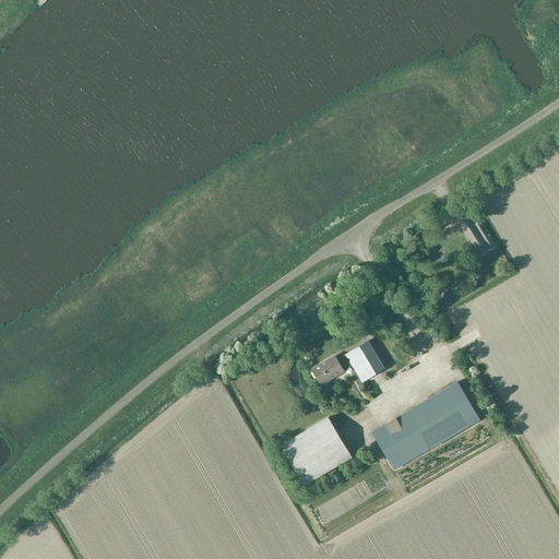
[(480,221),(474,225),(471,218),(461,224),(476,249),(485,245),(489,251),(497,247),(480,221)]
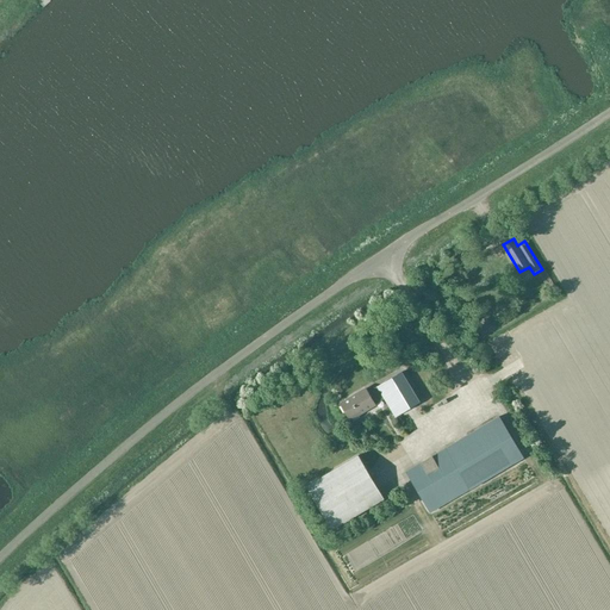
[(495,330),(486,318),(475,325),(485,337),(495,330)]
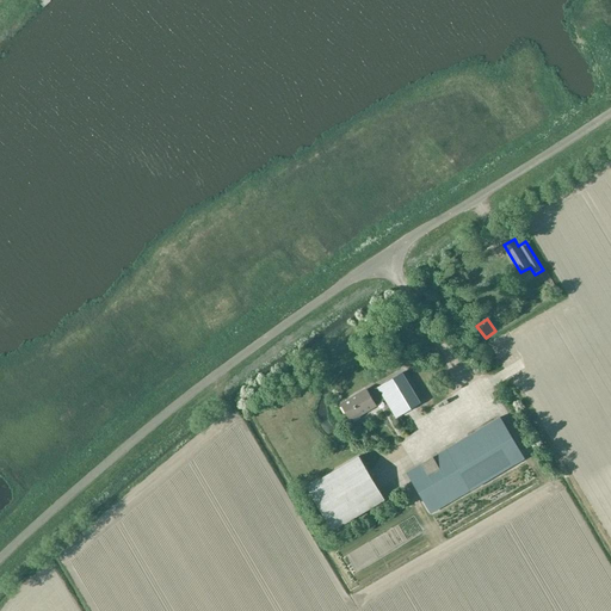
[(402,372),(377,387),(378,388),(386,400),(396,417),(419,403),(402,372)]
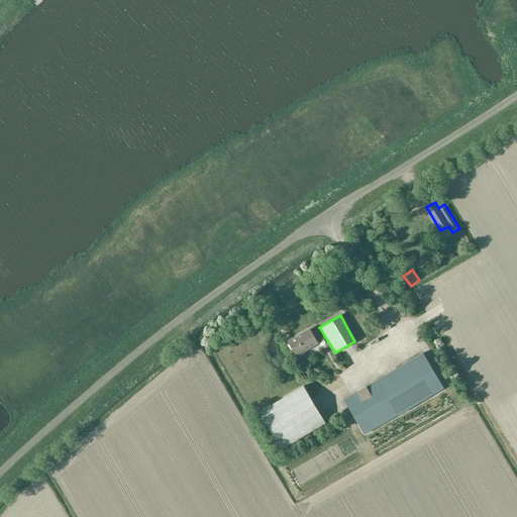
[(289,341),(298,356),(319,343),(319,342),(326,338),(320,328),(313,331),(311,328),(289,341)]
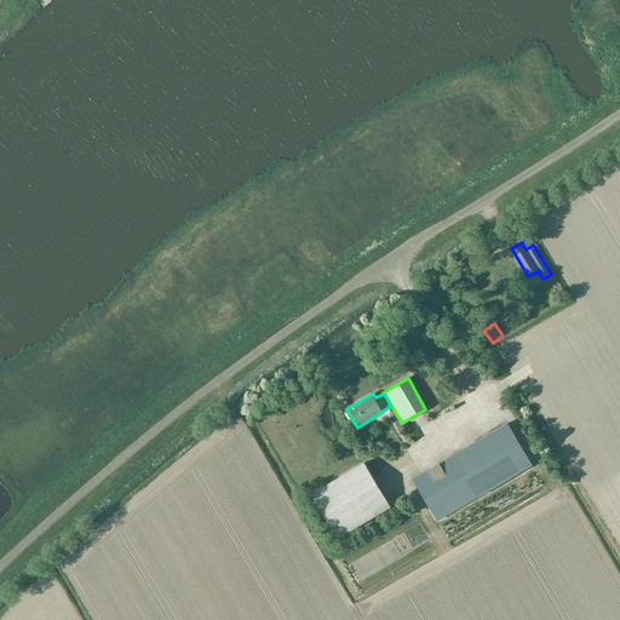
[(533,466),(507,423),(413,480),(437,522),(533,466)]
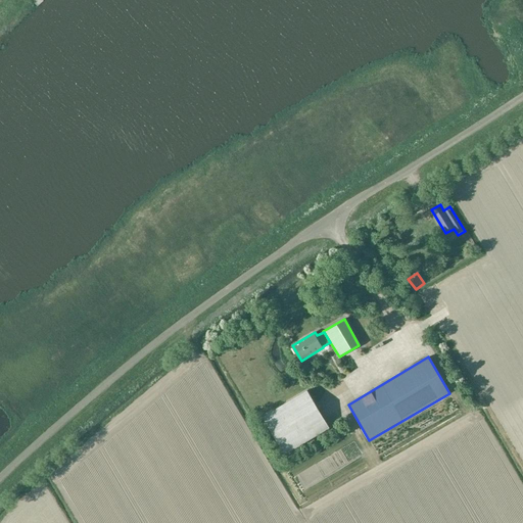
[(354,362),(358,373),(365,371),(361,360),(354,362)]
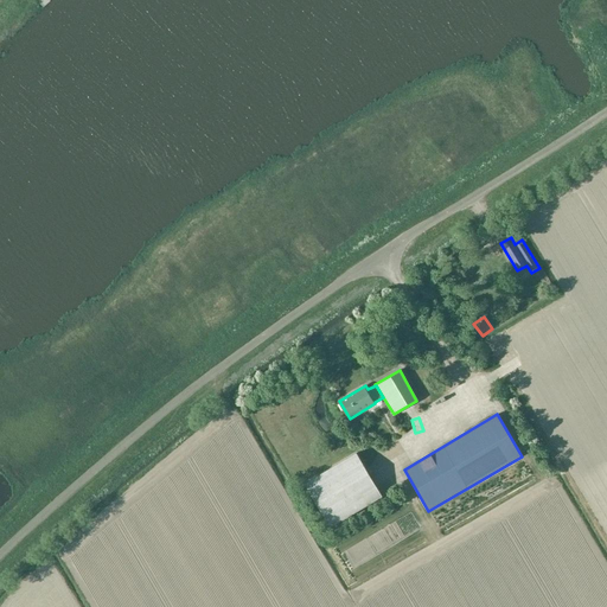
[(383,497),(357,453),(305,484),(331,528),(383,497)]
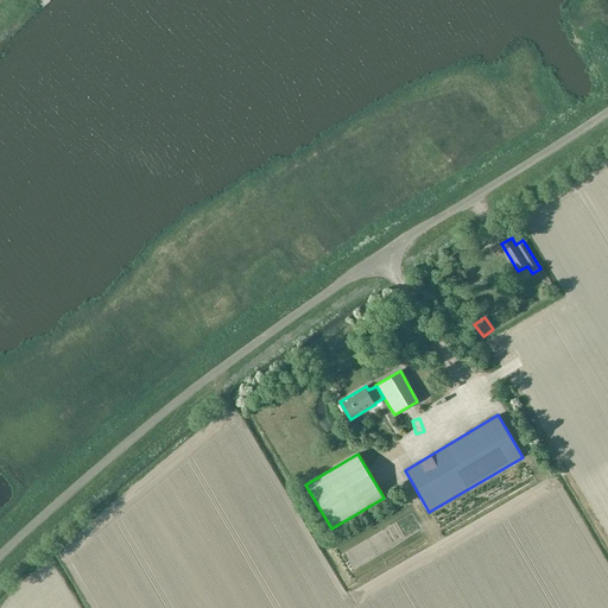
All buildings are outlined.
